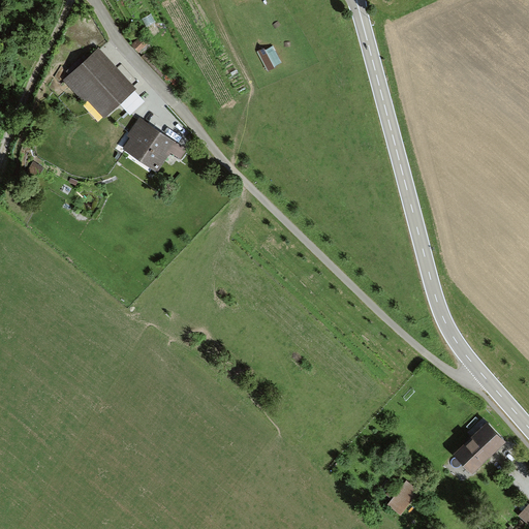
[(142,34),(132,42),(139,50),(149,41),(142,34)]
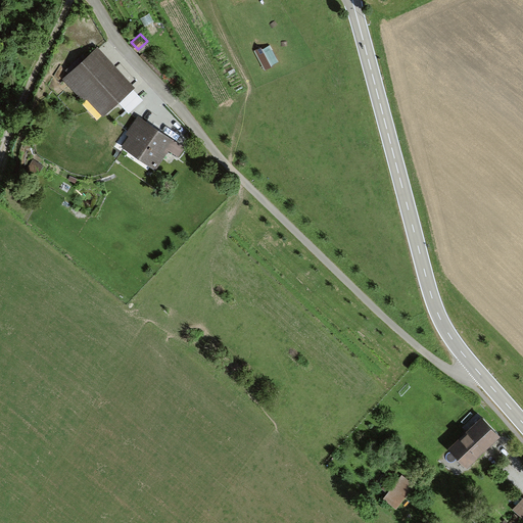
[(134,86),(97,46),(63,78),(84,99),(86,97),(102,114),(134,86)]
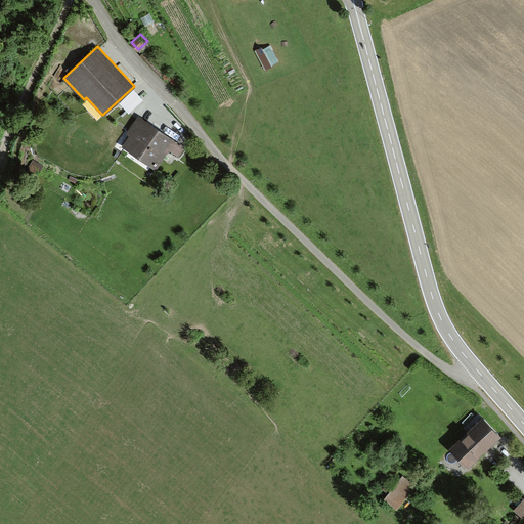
[(184,146),(138,114),(125,133),(127,135),(121,144),(156,170),(170,149),(178,156),(184,146)]
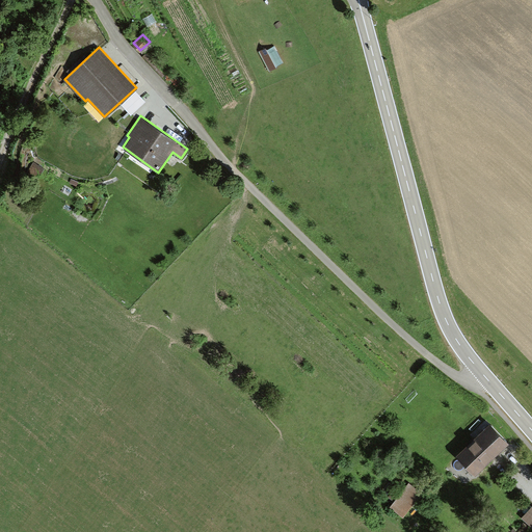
[(508,441),(489,421),(456,452),(475,473),(490,457),(508,441)]
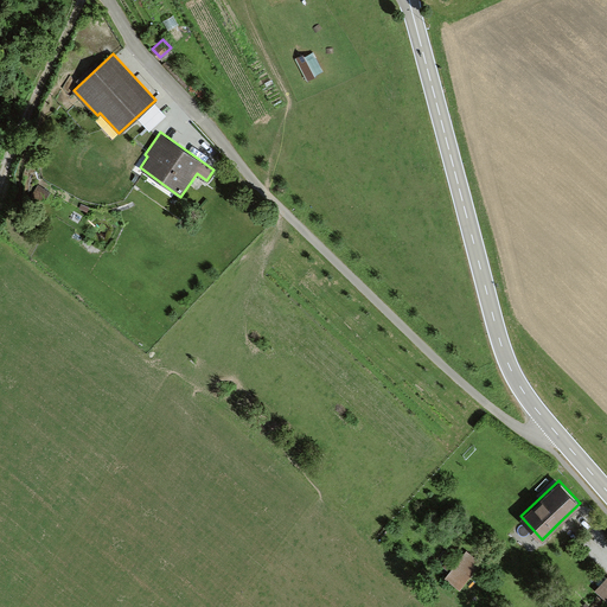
[(467,549),(446,576),(461,588),(483,561),(467,549)]
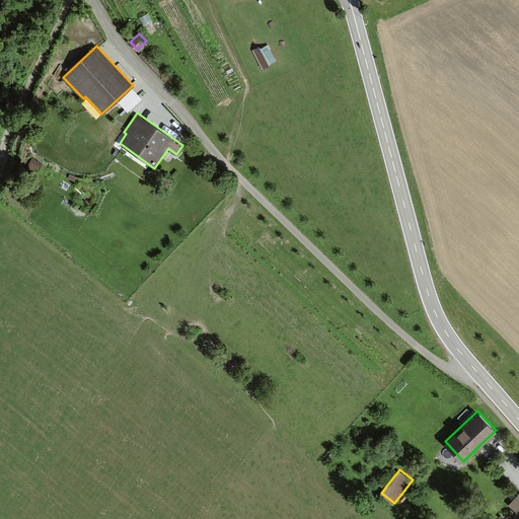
[(518,493),(509,504),(518,513),(518,493)]
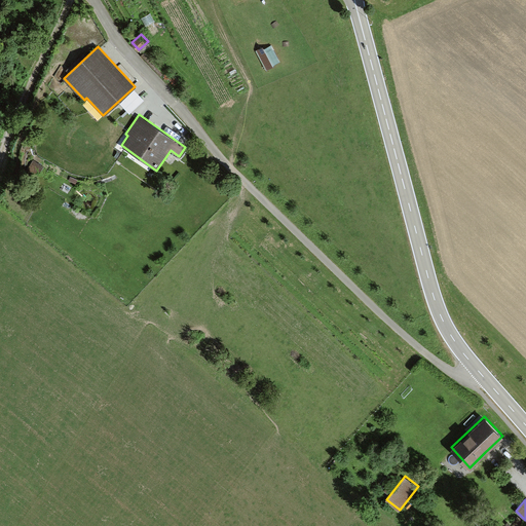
All buildings are outlined.
